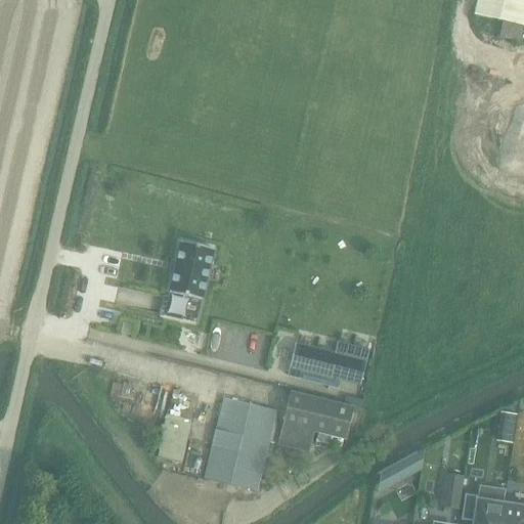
[(523,0),(477,0),(474,15),(523,27),(523,20),(523,0)]
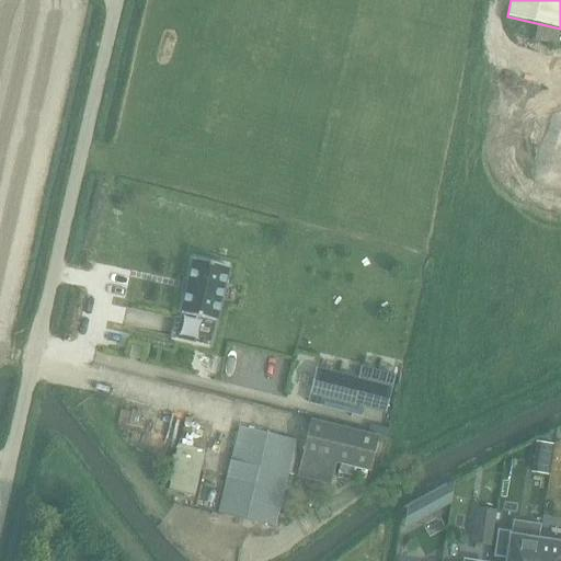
[(216,322),(229,267),(193,260),(181,313),(216,322)]
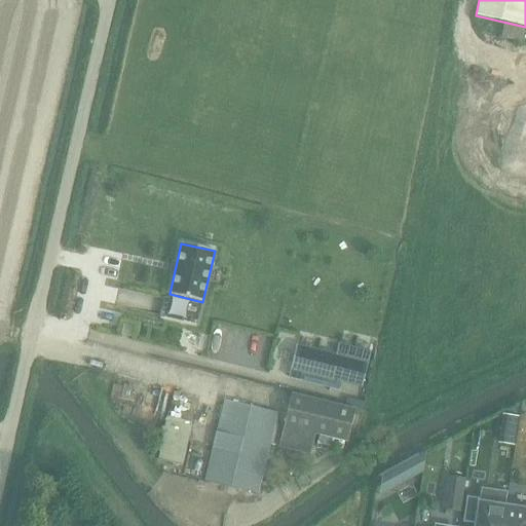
[(134,326),(123,324),(121,333),(132,336),(134,326)]
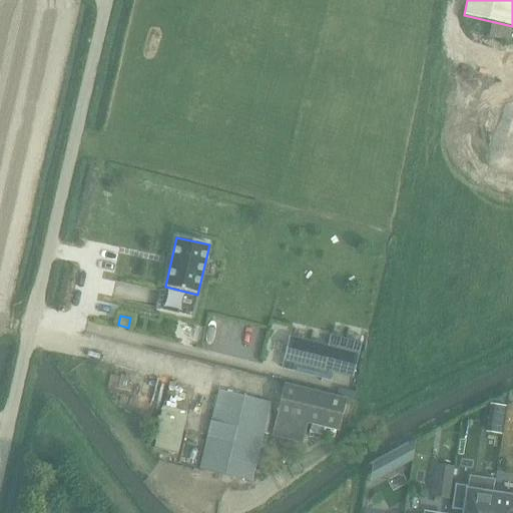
[(289,335),(280,369),(330,382),(332,373),(351,378),(360,344),(329,336),(327,345),(289,335)]
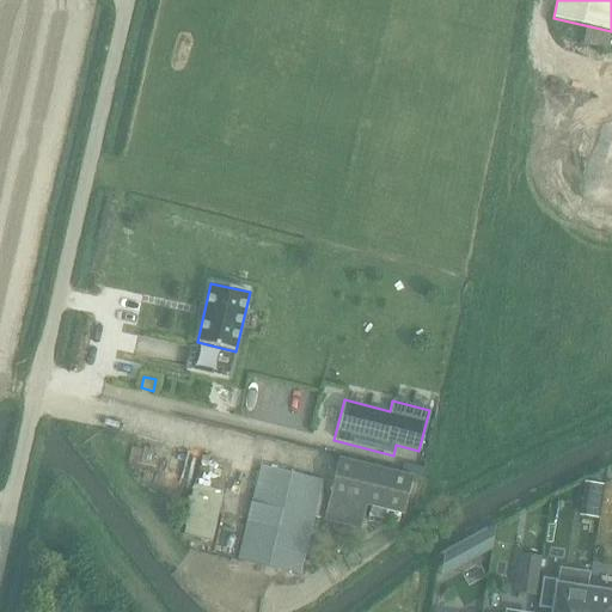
[(404,514),(412,476),(338,459),(324,520),(361,528),(367,505),(404,514)]
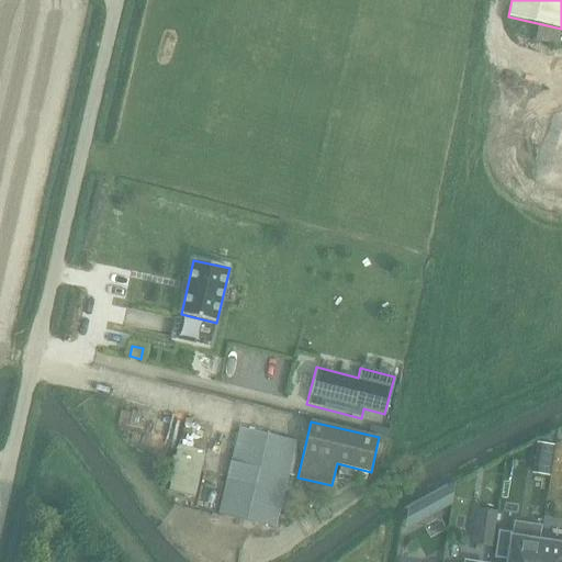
[(296,440),(239,427),(220,513),(276,526),(296,440)]
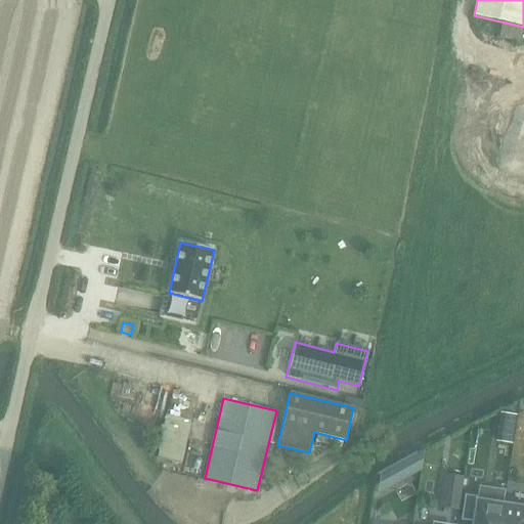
[(501,412),(500,423),(515,425),(516,415),(501,412)]
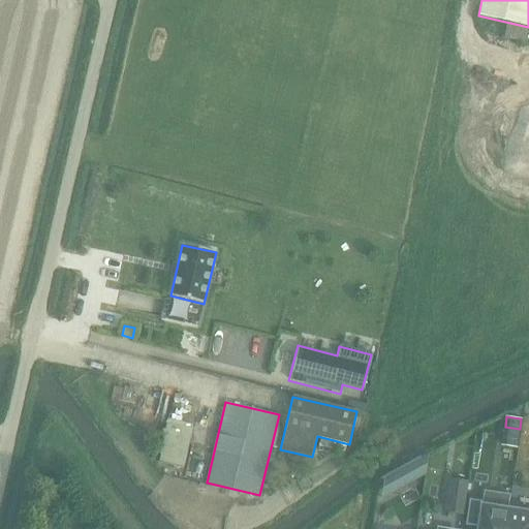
[(446,496),(444,512),(462,515),(464,499),(446,496)]
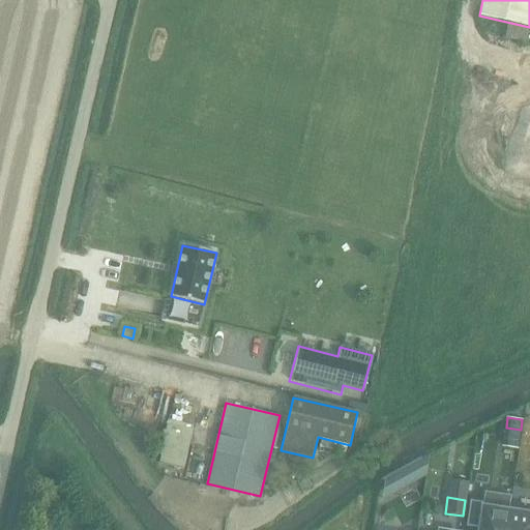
[(505,529),(508,511),(482,507),(483,503),(470,501),(467,526),(478,528),(478,529),(505,529)]
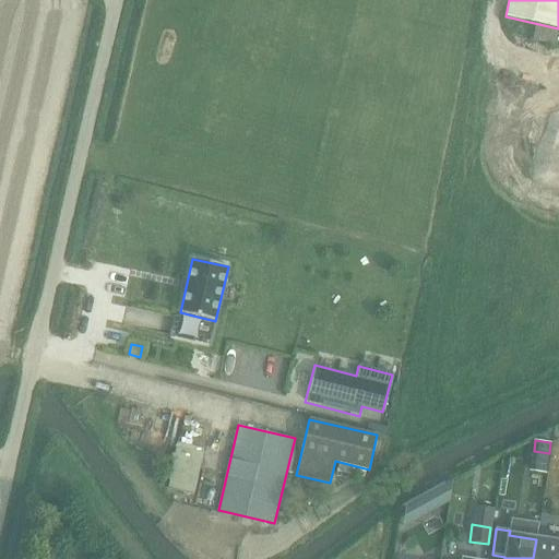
[(558,558),(558,542),(536,539),(533,558),(558,558)]
